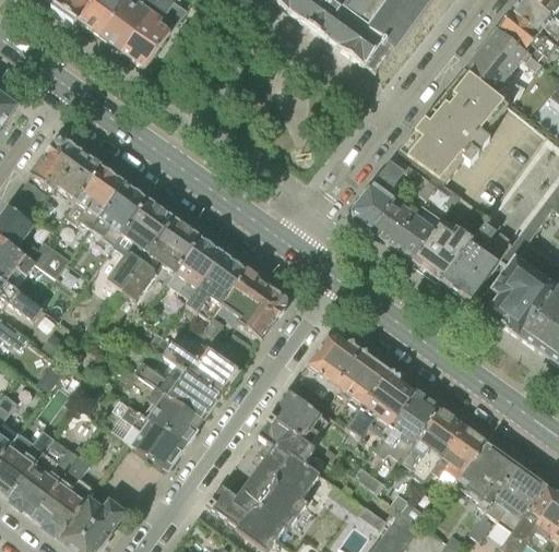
[(58,0),(55,4),(78,20),(92,0),(58,0)]
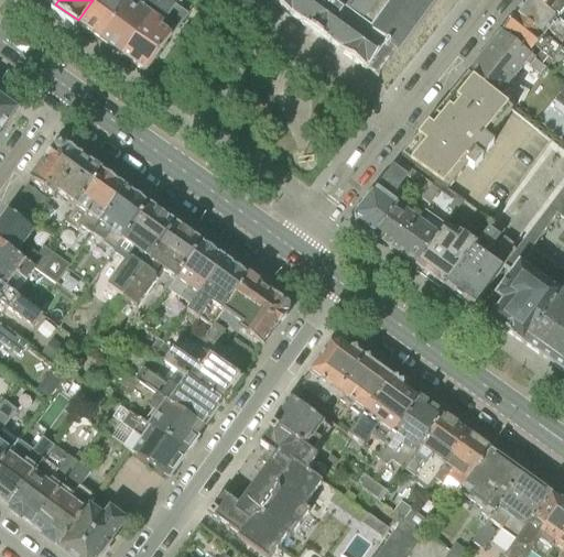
[(100,35),(126,0),(93,0),(78,20),(100,35)]
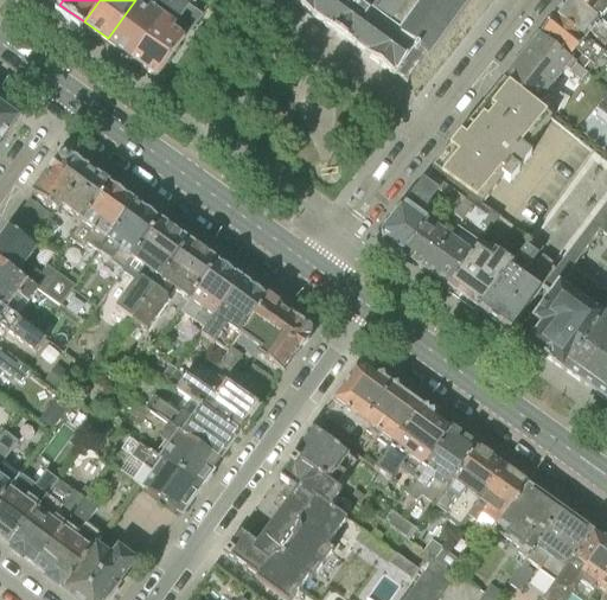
[(135,0),(108,38),(132,56),(171,0),(135,0)]
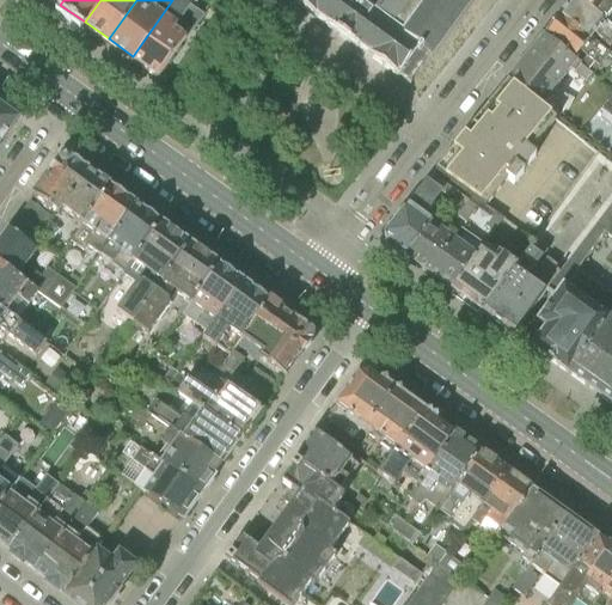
[(172,0),(133,56),(157,74),(202,11),(187,0),(172,0)]
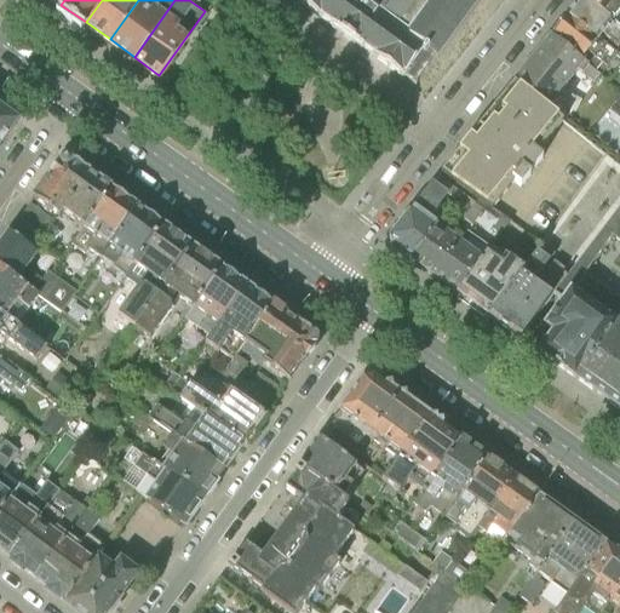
[(415,81),(430,61),(436,52),(437,52),(475,0),(302,0),(403,74),(405,73),(415,81)]
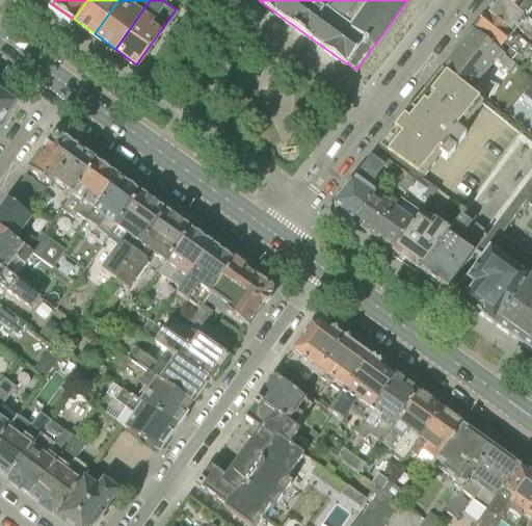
[(521,30),(530,37),(531,38),(528,44),(531,47),(531,22),(506,0),(494,0),(485,9),(512,31),(517,25),(521,30)]
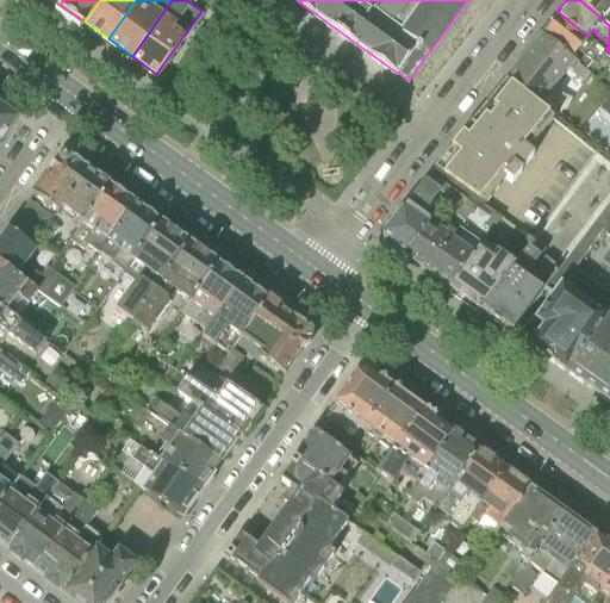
[(609,25),(609,0),(580,0),(609,25)]
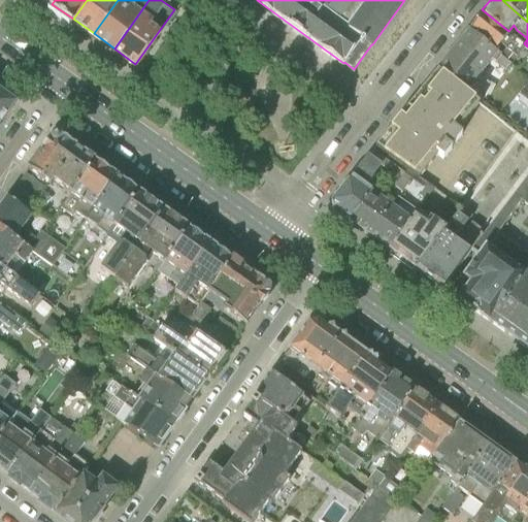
[(510,61),(516,55),(517,55),(525,44),(508,32),(508,31),(482,9),(468,27),(495,49),(510,61)]
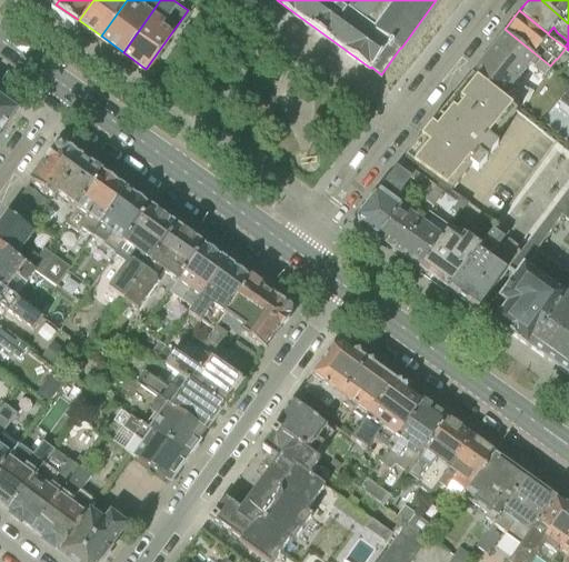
[(550,67),(550,66),(533,52),(505,29),(488,49),(519,74),(530,61),(546,73),(550,67)]
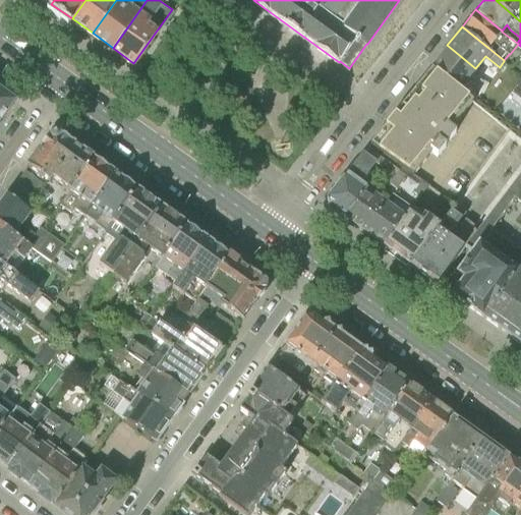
[(460,87),(475,68),(447,45),(431,64),(456,83),(460,87)]
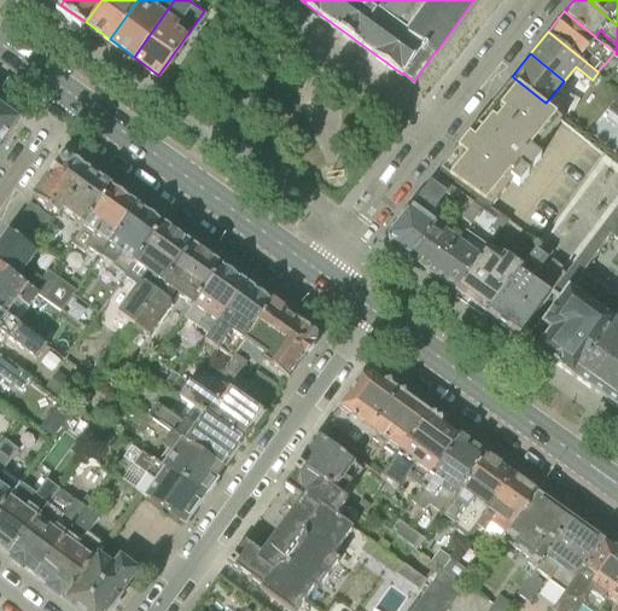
[(546,103),(541,99),(512,76),(439,167),(490,203),(513,175),(519,181),(529,169),(528,168),(541,152),(535,147),(561,116),(546,103)]
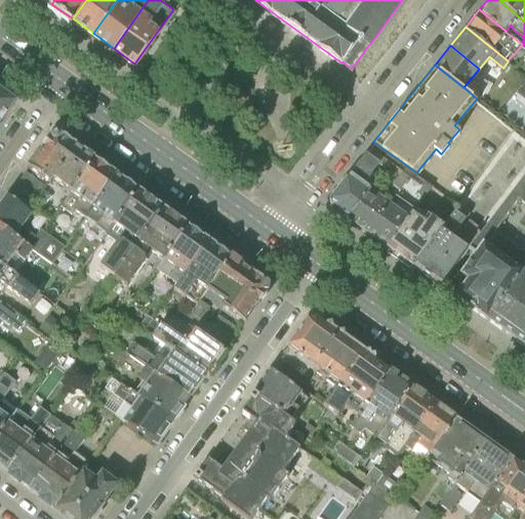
[(11,95),(0,87),(0,118),(12,102),(11,95)]
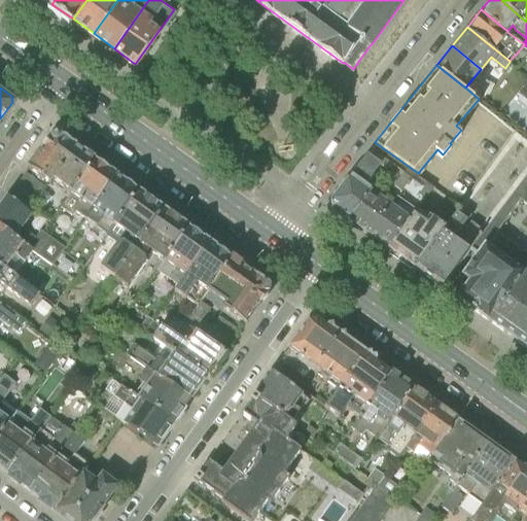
[(54,177),(77,143),(60,131),(51,132),(31,161),(54,177)]
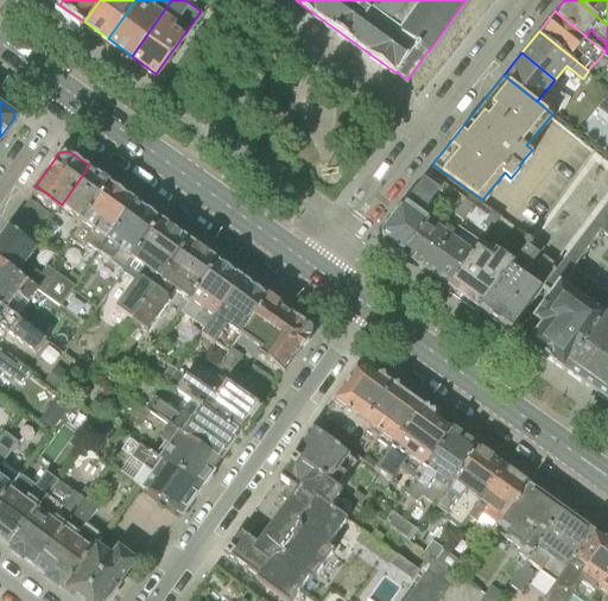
[(62,204),(82,219),(109,181),(89,165),(62,204)]
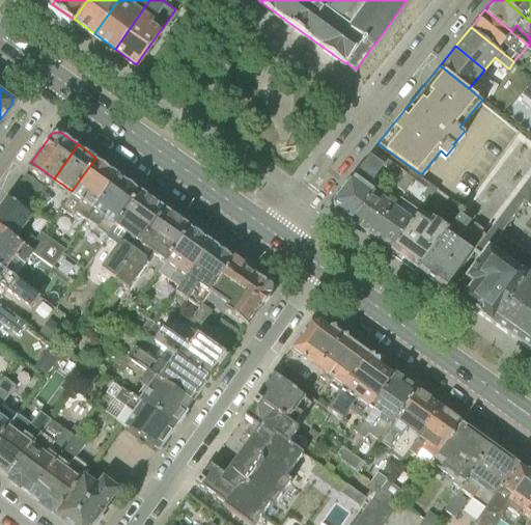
[(369,155),(333,199),(334,206),(334,205),(351,218),(372,188),(375,185),(369,181),(383,163),(388,167),(393,161),(381,152),(374,159),(369,155)]
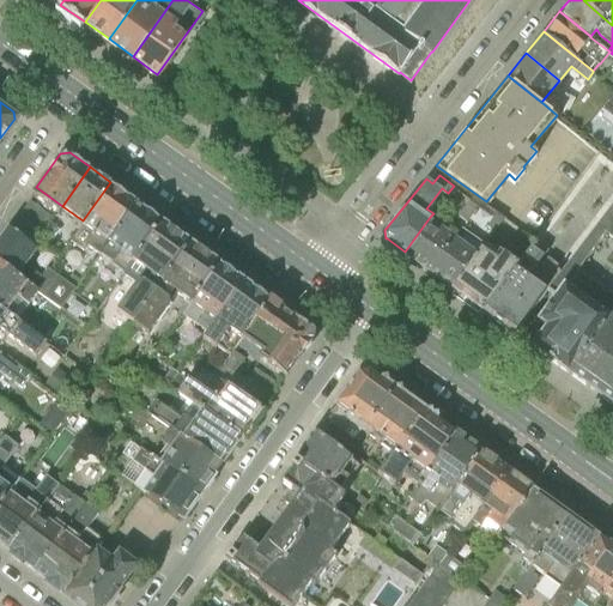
[(84,246),(86,242),(99,252),(137,200),(110,182),(83,220),(82,220),(82,222),(71,236),(84,246)]
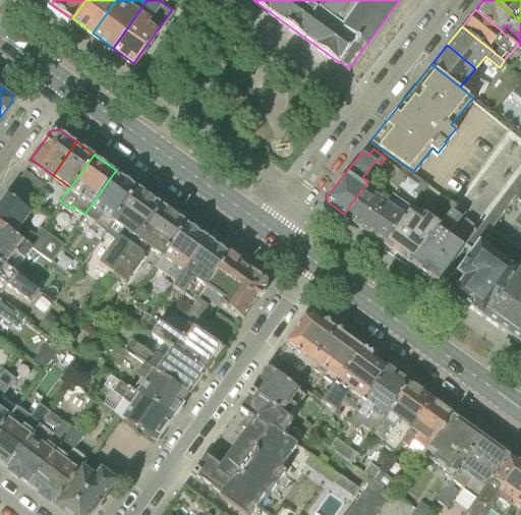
[(31,159),(20,173),(43,188),(53,175),(31,159)]
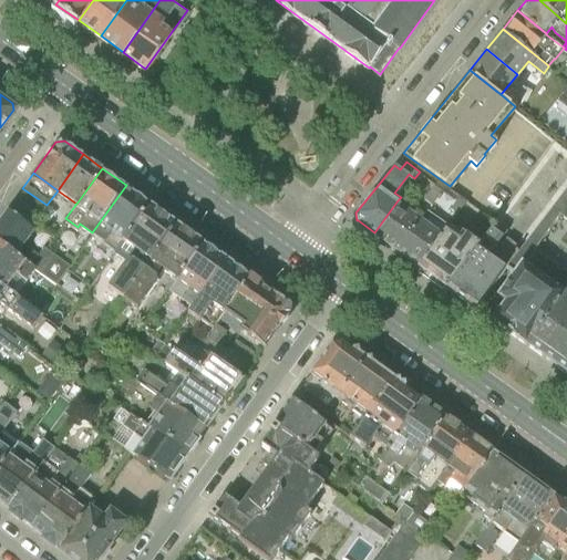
[(435,182),(424,196),(431,201),(442,186),(435,182)]
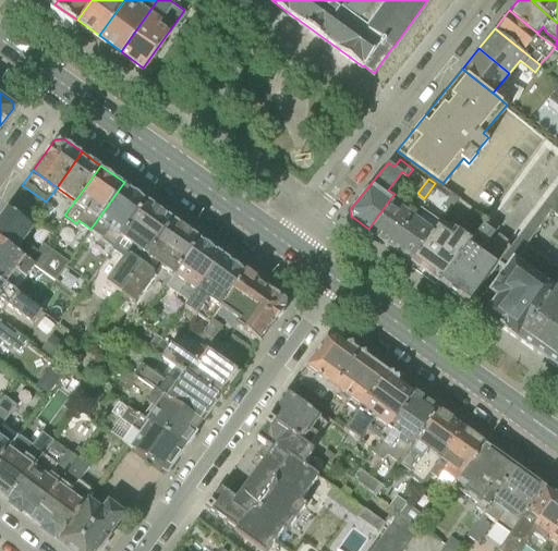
[(518,335),(554,284),(553,283),(557,273),(557,265),(526,243),(525,243),(550,207),(557,211),(557,180),(544,198),(514,236),(509,244),(508,244),(497,259),(507,267),(490,289),(497,294),(484,313),(518,335)]
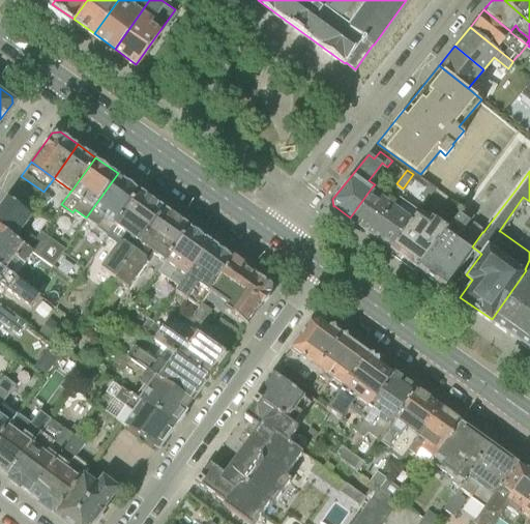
[(86,217),(96,225),(108,233),(140,188),(118,173),(86,217)]
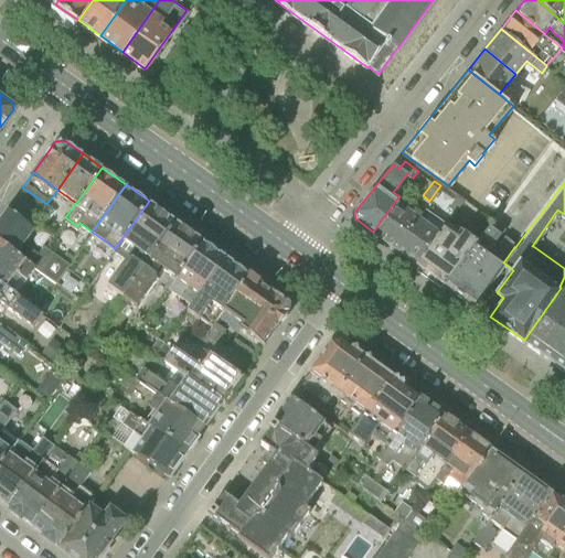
[(34,220),(46,204),(22,188),(11,203),(34,220)]
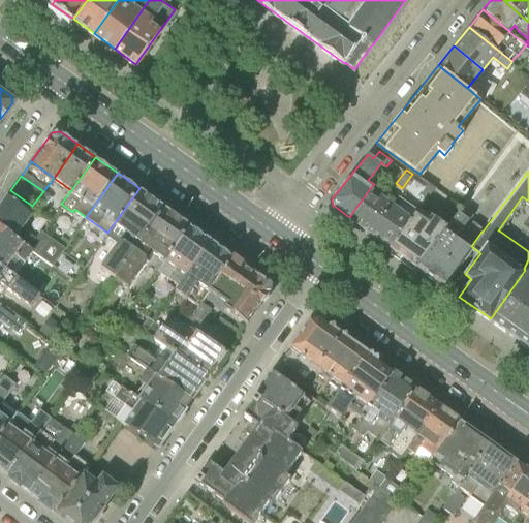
[(419,191),(427,196),(435,184),(428,180),(419,191)]
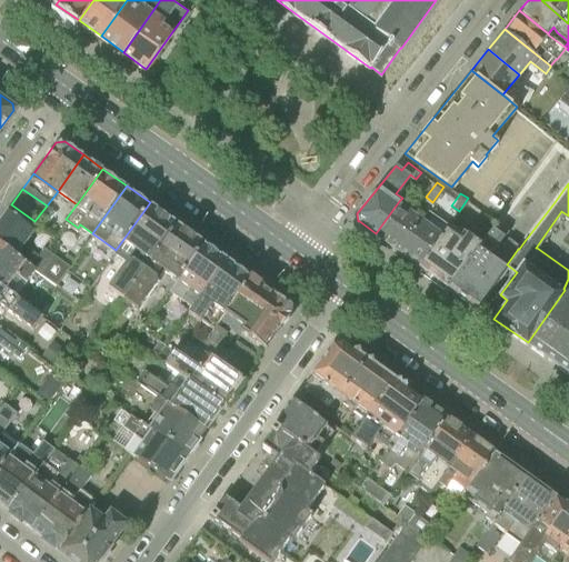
[(398,249),(421,218),(399,201),(376,233),(398,249)]
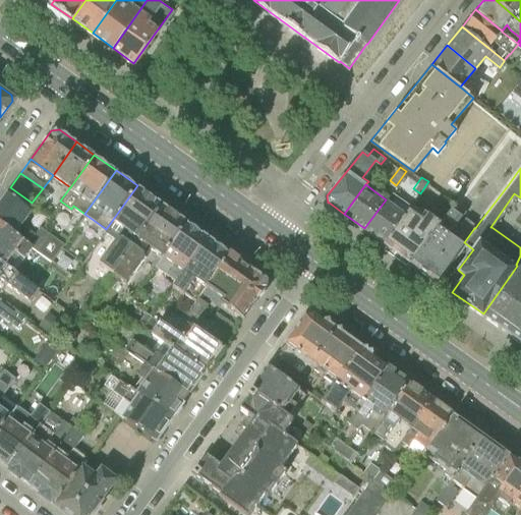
[(98,275),(102,278),(106,280),(162,203),(137,185),(106,229),(116,237),(100,262),(105,266),(98,275)]
